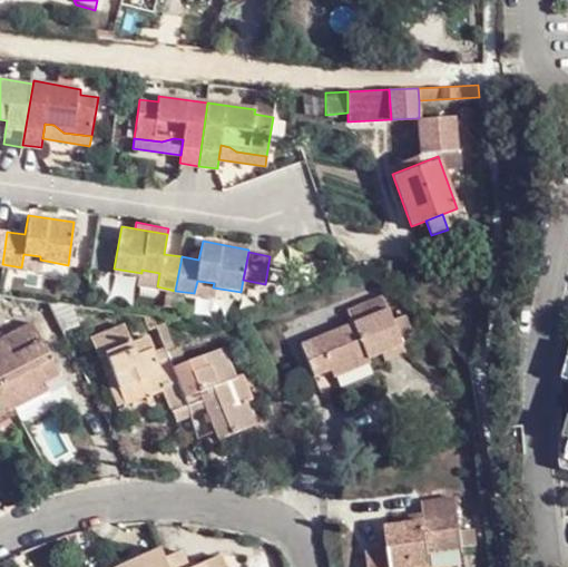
[(23,254),(21,267),(38,270),(40,260),(40,256),(23,254)]
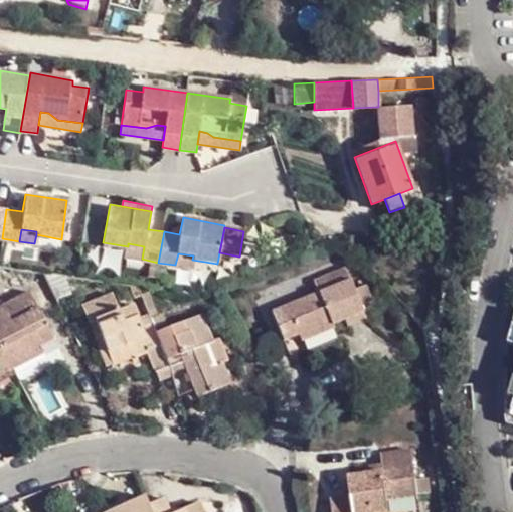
[(144,246),(128,243),(128,246),(126,256),(142,259),(144,246)]
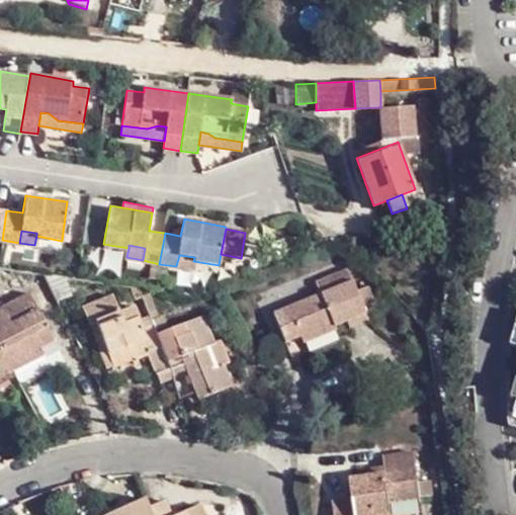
[(176,266),(176,267),(192,269),(193,261),(194,257),(179,255),(176,266)]
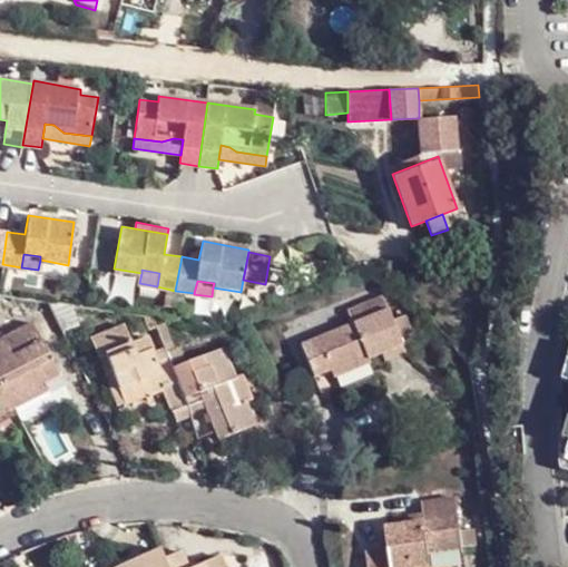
[(395,336),(385,313),(378,294),(342,309),(348,321),(295,342),(306,365),(323,359),(325,365),(362,352),(364,357),(398,343),(395,336)]
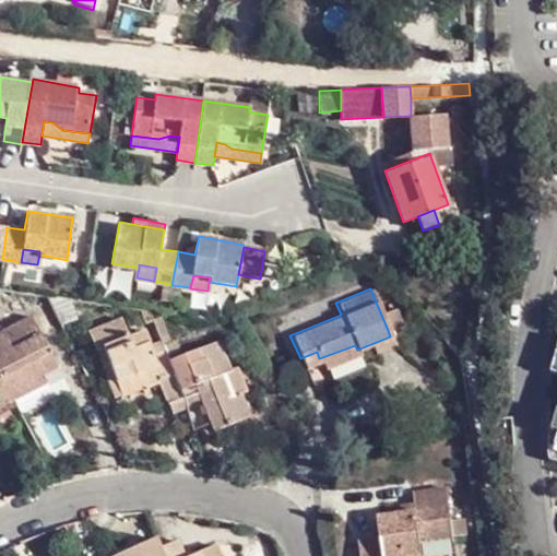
[(390,304),(378,307),(388,330),(399,326),(390,304)]
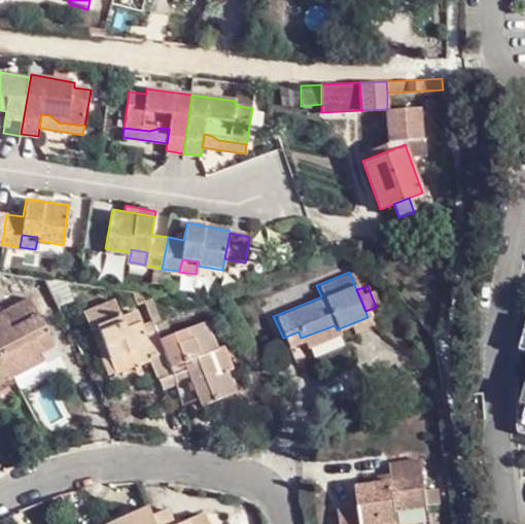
[(29,298),(0,313),(0,353),(10,374),(42,357),(38,351),(55,343),(29,298)]
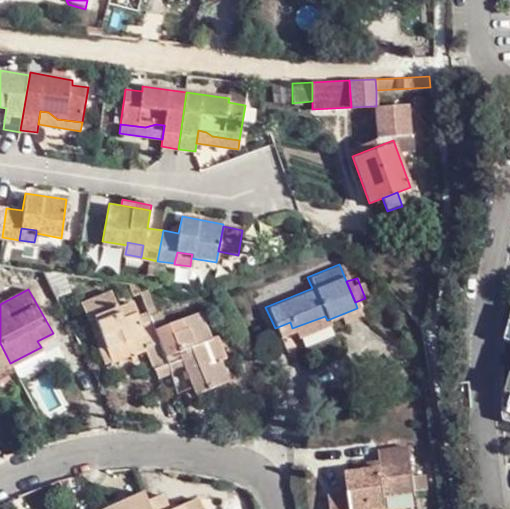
[(144,370),(160,365),(149,330),(149,328),(140,331),(137,322),(131,303),(92,315),(101,345),(121,339),(125,351),(136,347),(144,370)]
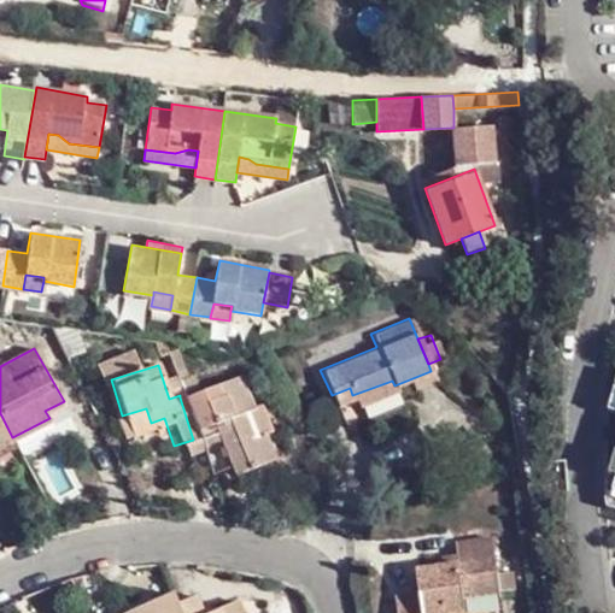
[(246,436),(249,435),(240,411),(247,410),(235,378),(180,398),(193,440),(203,473),(223,465),(227,473),(249,465),(245,454),(252,453),(246,436)]
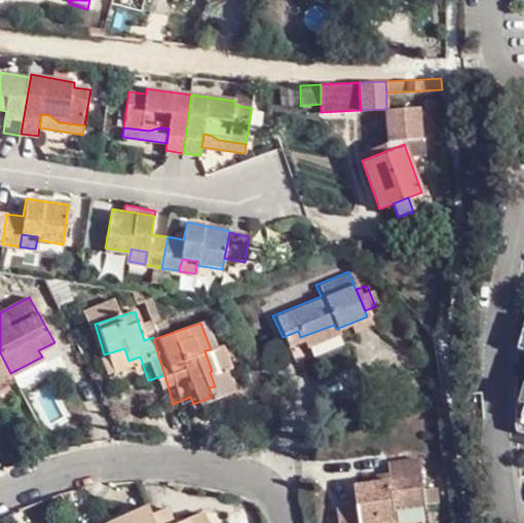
[(338,333),(336,329),(334,325),(300,337),(301,340),(303,346),(338,333)]
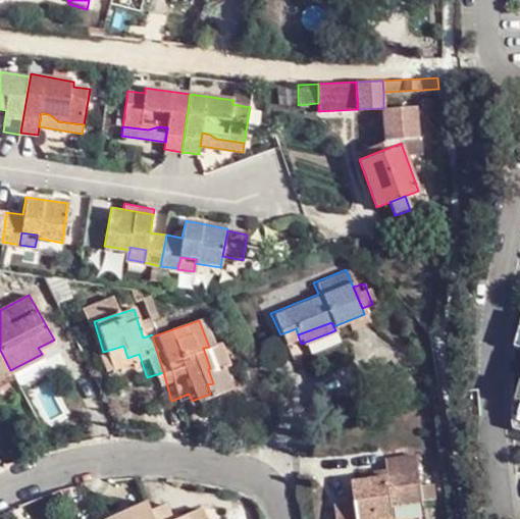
[(143,338),(152,334),(149,325),(140,328),(143,338)]
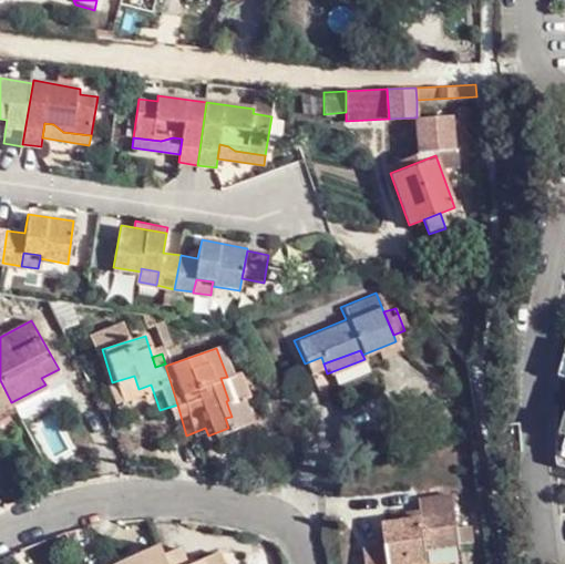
[(308,373),(325,367),(324,363),(321,357),(305,363),(308,373)]
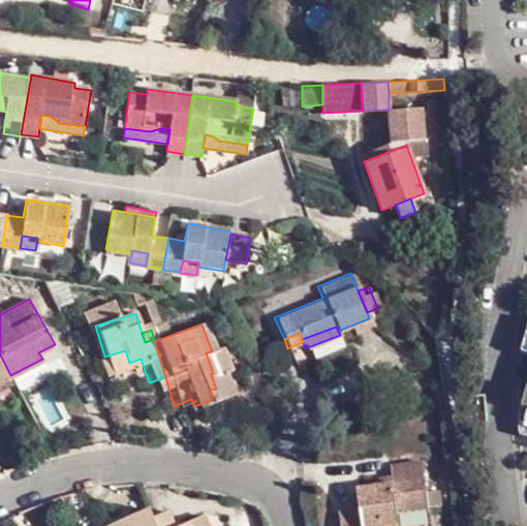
[(109,369),(129,363),(125,350),(104,357),(109,369)]
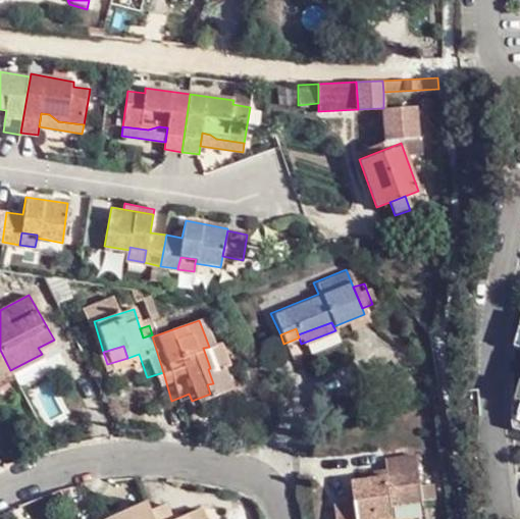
[(10,370),(0,350),(0,381),(13,374),(10,370)]
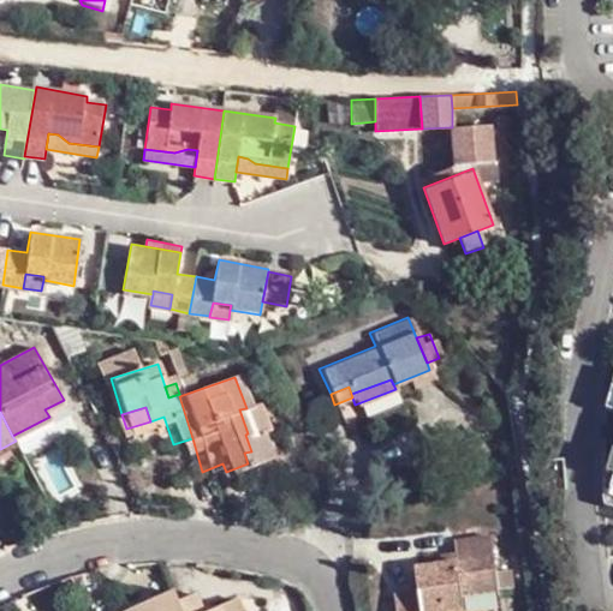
[(256,430),(248,433),(245,435),(251,451),(244,453),(248,463),(267,456),(256,430)]
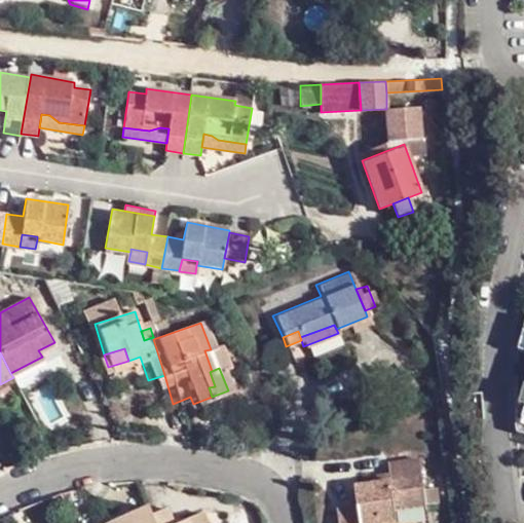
[(386,467),(388,475),(388,484),(375,485),(353,488),(356,507),(336,510),(337,522),(396,522),(395,511),(425,507),(422,490),(419,462),(386,467)]
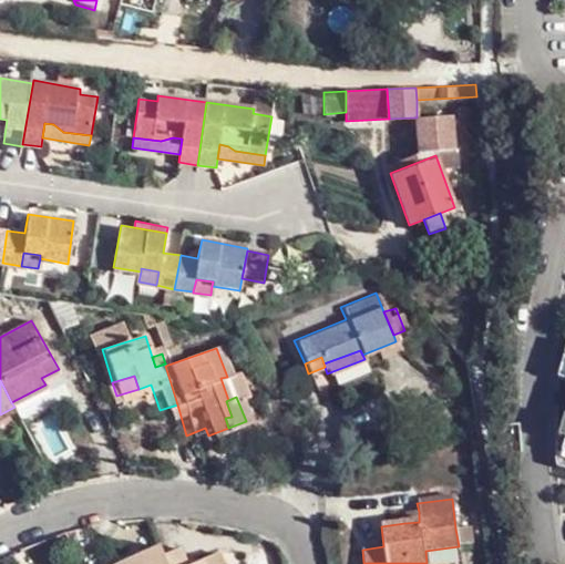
[(419,522),(419,512),(403,514),(404,523),(419,522)]
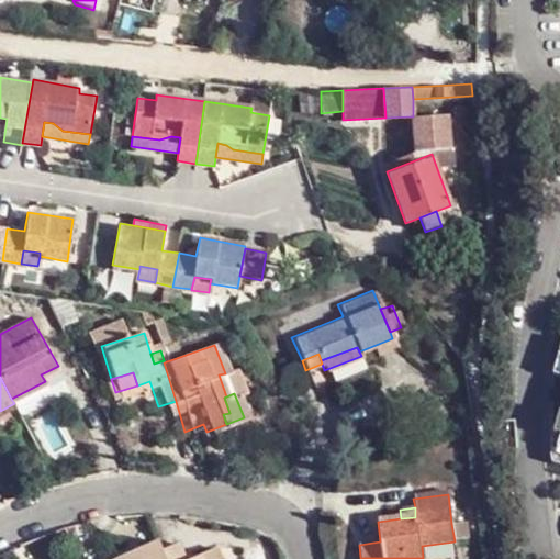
[(465,522),(451,524),(455,541),(467,539),(465,522)]
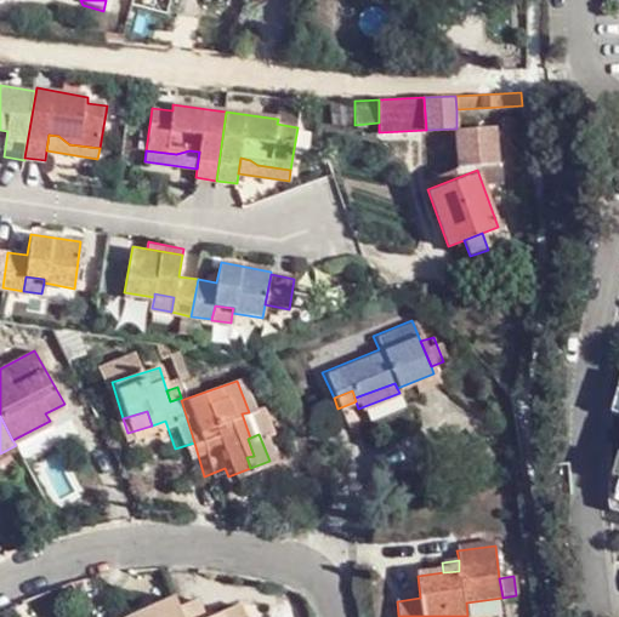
[(177,616),(172,605),(169,594),(117,616),(177,616)]
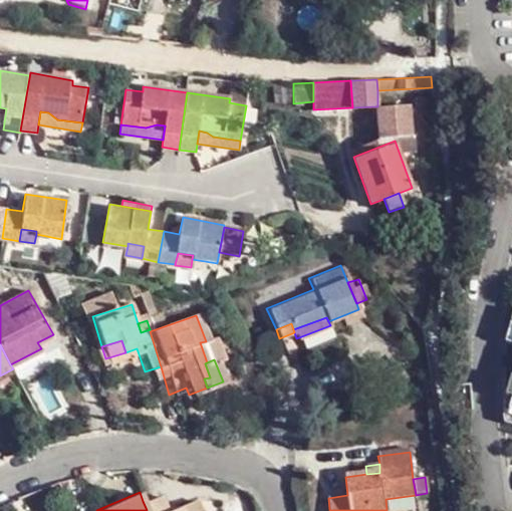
[(159,495),(143,501),(147,510),(199,510),(194,497),(165,509),(159,495)]
